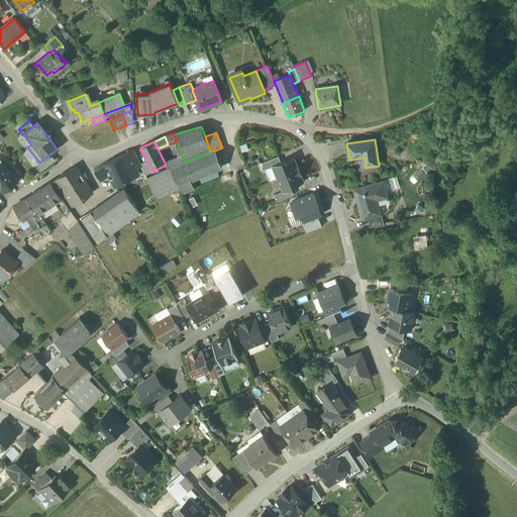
[(185,163),(171,169),(179,185),(184,194),(194,189),(191,181),(222,168),(215,150),(215,149),(185,163)]
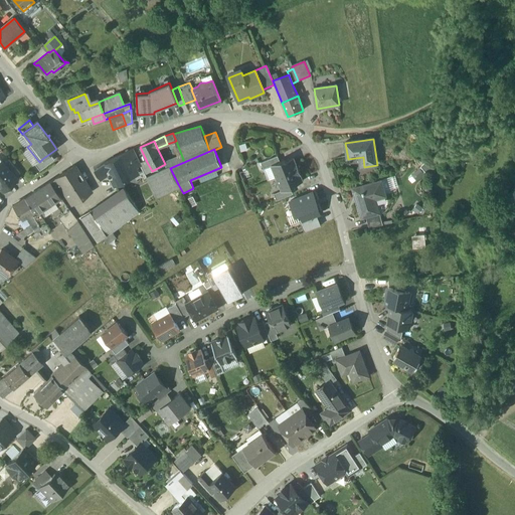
[(134,150),(121,156),(124,162),(137,157),(134,150)]
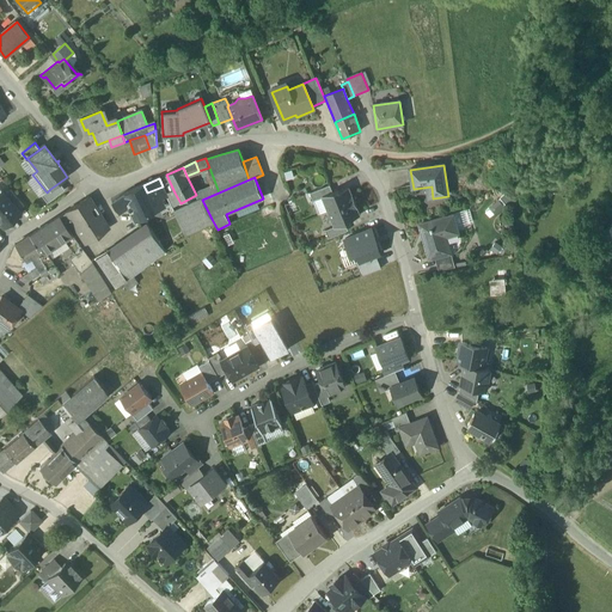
[(59,183),(50,189),(47,193),(41,196),(47,203),(65,190),(59,183)]
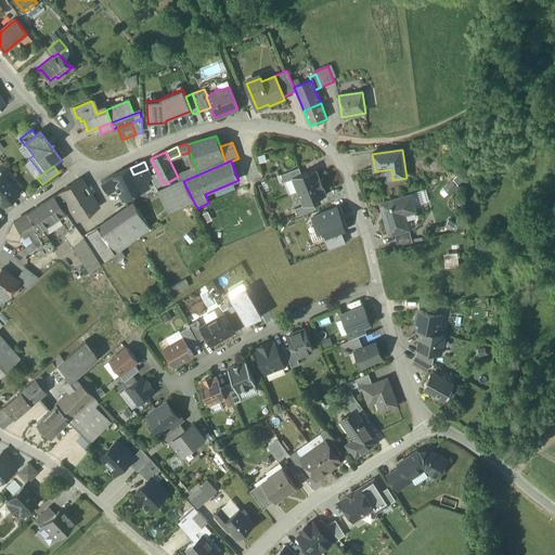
[(130,168),(113,177),(116,184),(124,199),(141,191),(133,175),(130,168)]
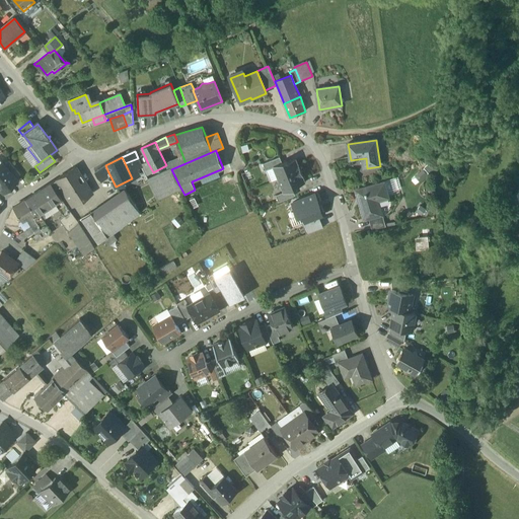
[(279,157),(263,164),(265,170),(273,167),(282,163),(279,157)]
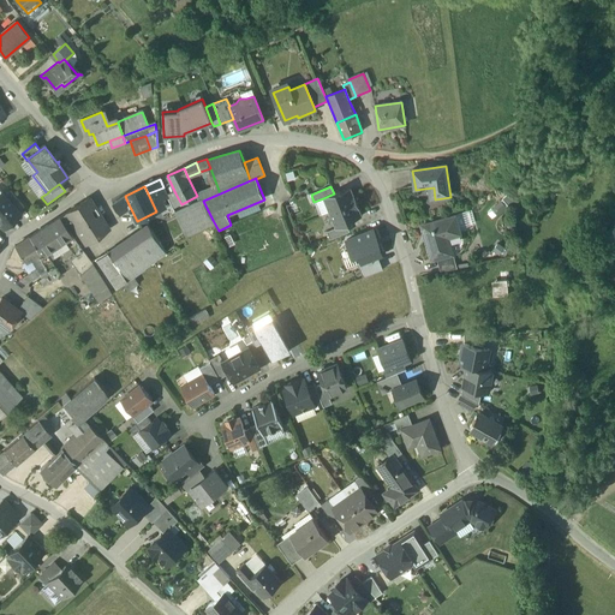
[(334,193),(323,198),(329,214),(356,203),(350,189),(340,192),(340,191),(334,193)]
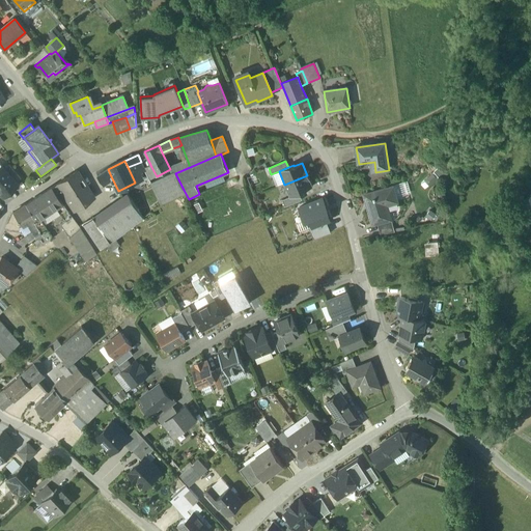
[(4,169),(16,183),(20,178),(9,165),(4,169)]
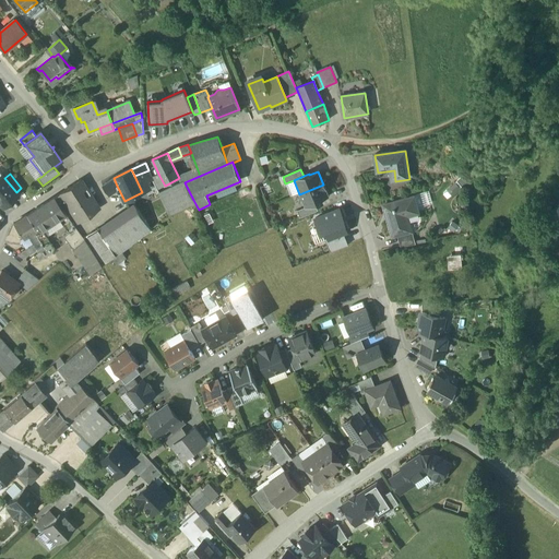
[(0,176),(0,203),(3,207),(19,194),(16,192),(4,178),(2,175),(0,176)]
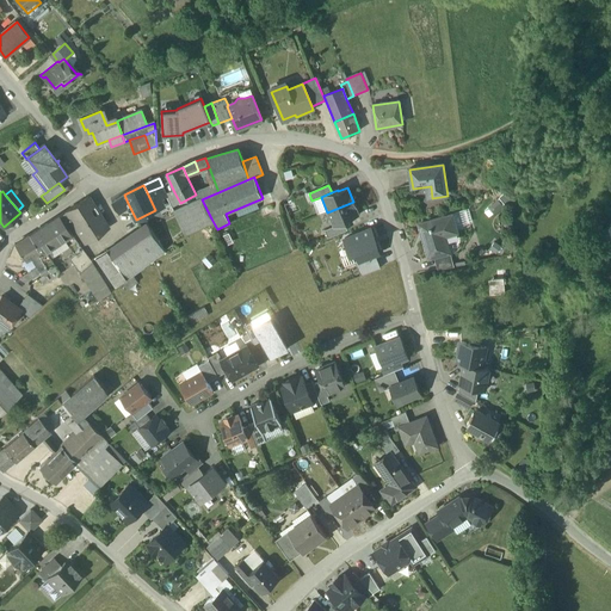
[(174,192),(168,195),(174,207),(180,203),(174,192)]
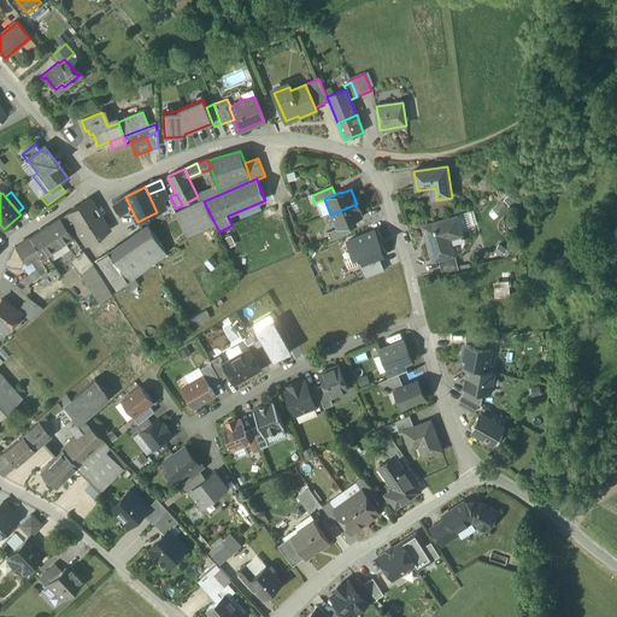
[(125,197),(107,209),(112,216),(129,205),(125,197)]
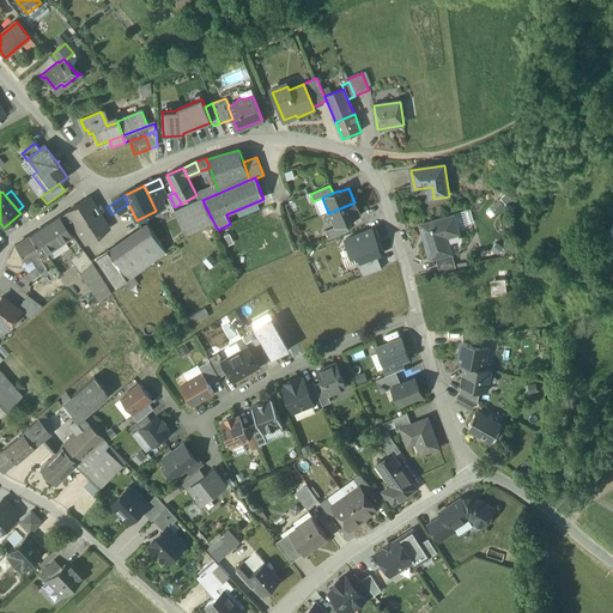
[(89,199),(66,213),(73,225),(86,243),(109,229),(89,199)]
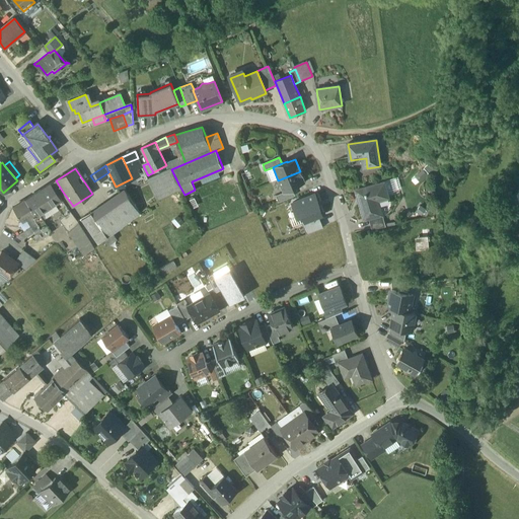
[(171,168),(148,179),(157,197),(179,186),(171,169),(171,168)]
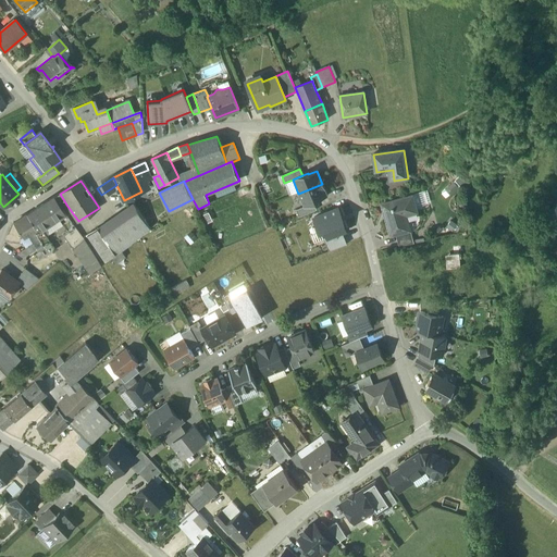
[(322,184),(298,194),(304,207),(304,208),(313,203),(319,201),(319,199),(327,196),(322,184)]
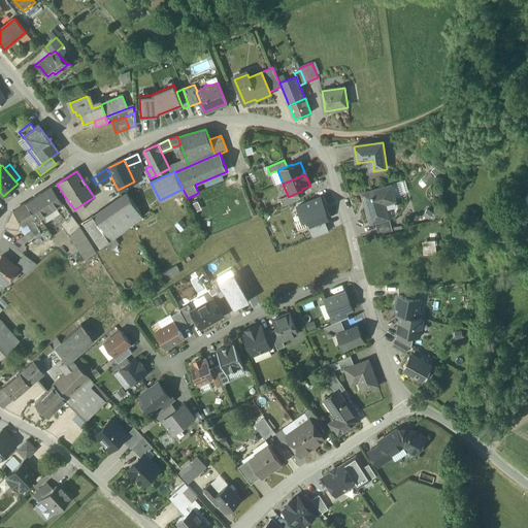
[(57,184),(52,188),(58,197),(63,194),(57,184)]
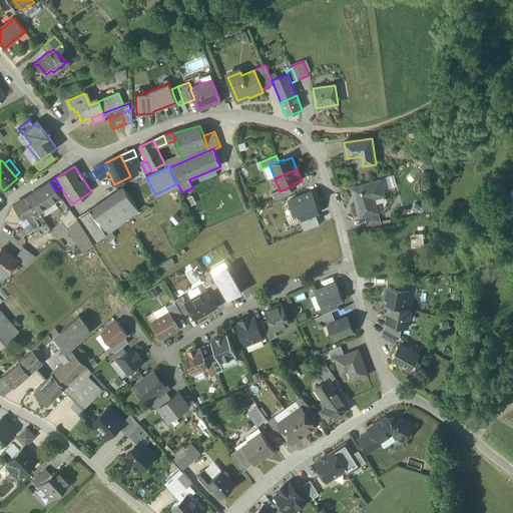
[(380,180),(353,188),(356,198),(355,199),(360,217),(364,216),(374,213),(378,212),(375,204),(372,194),(383,191),(380,180)]
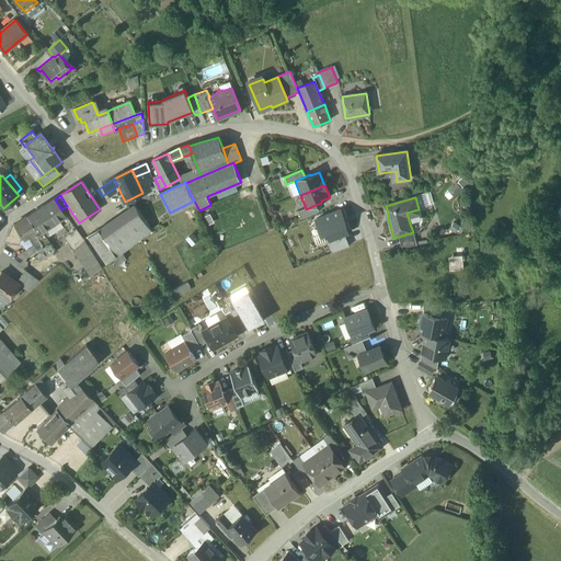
[(50,226),(59,220),(68,235),(76,229),(61,209),(55,199),(55,198),(39,208),(50,226)]
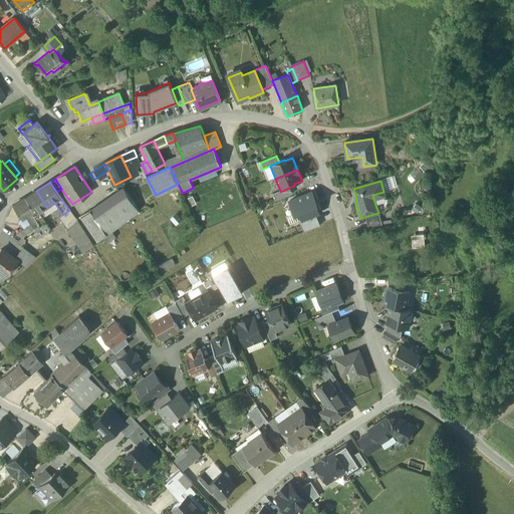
[(280,191),(273,194),(275,201),(292,194),(289,188),(280,192),(280,191)]
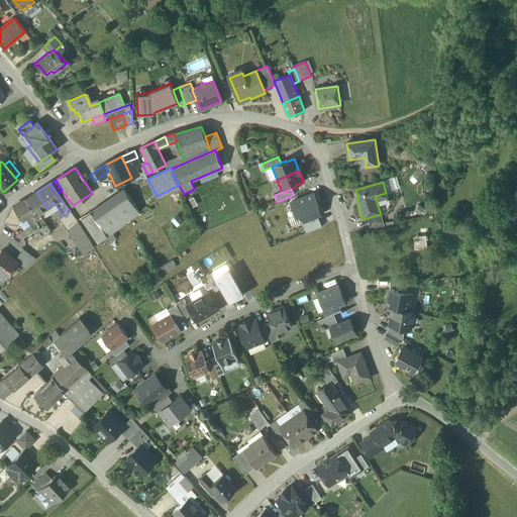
[(124,191),(91,213),(99,225),(109,217),(117,228),(139,212),(124,191)]
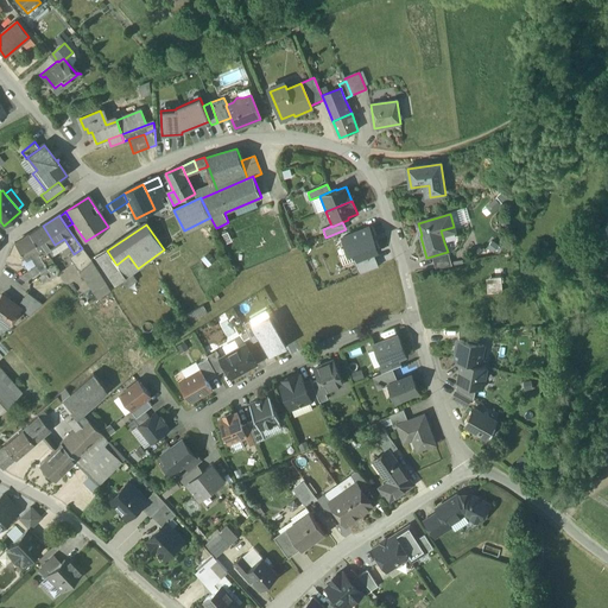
[(55,245),(43,226),(29,235),(30,235),(39,251),(37,252),(43,263),(46,268),(49,272),(57,267),(46,251),(55,245)]
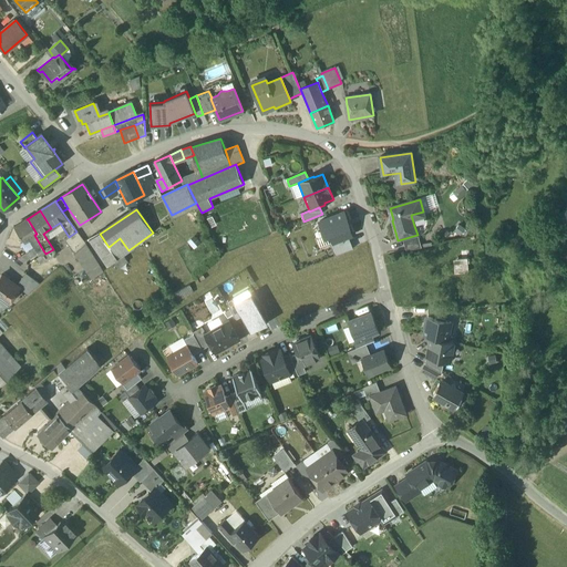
[(343,213),(320,222),(326,236),(330,234),(348,227),(350,226),(343,213)]
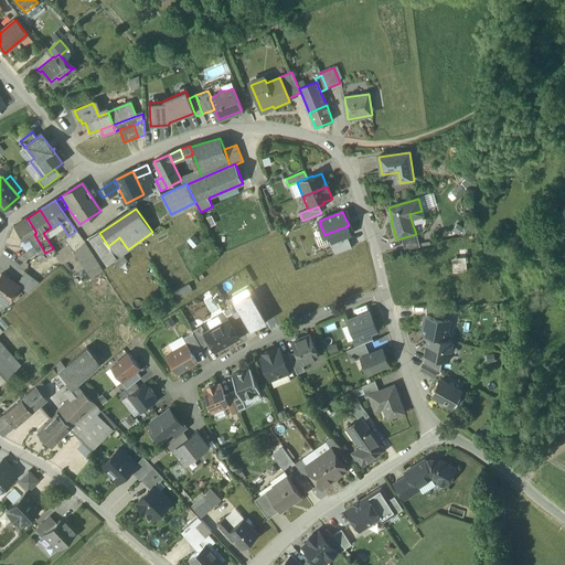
[(28,219),(14,227),(24,241),(29,238),(34,248),(40,244),(34,234),(36,233),(28,219)]
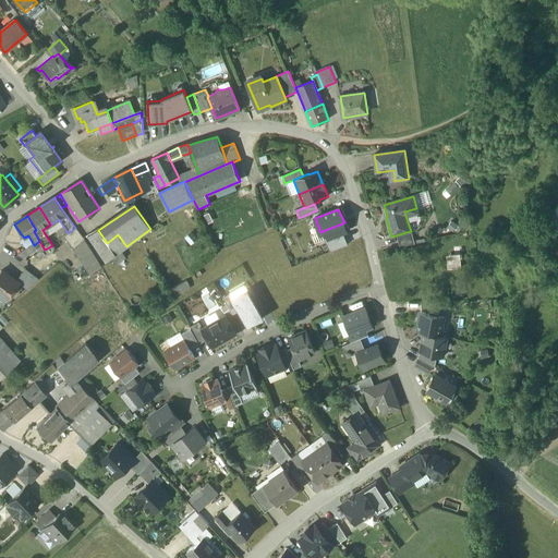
[(342,223),(325,230),(328,239),(343,233),(346,231),(342,223)]
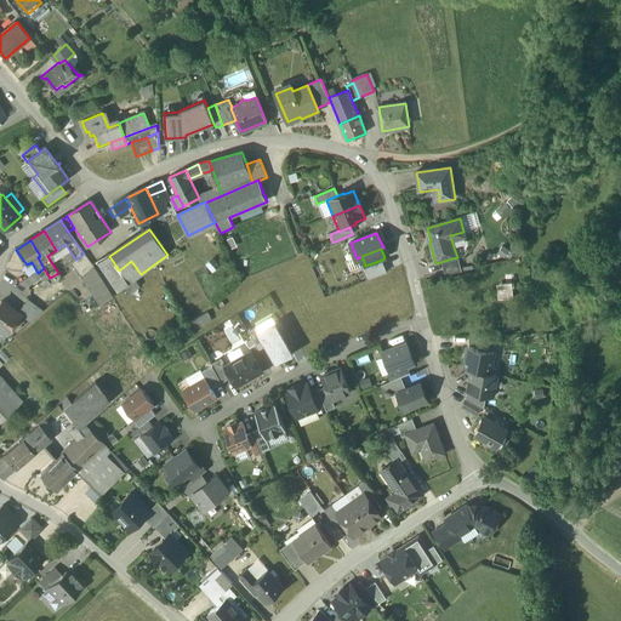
[(75,260),(70,263),(81,278),(93,267),(84,254),(75,260)]
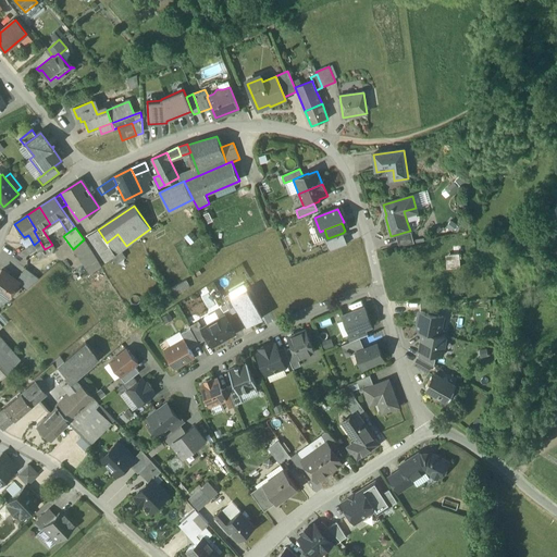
[(97,227),(87,235),(97,249),(107,243),(98,230),(97,227)]
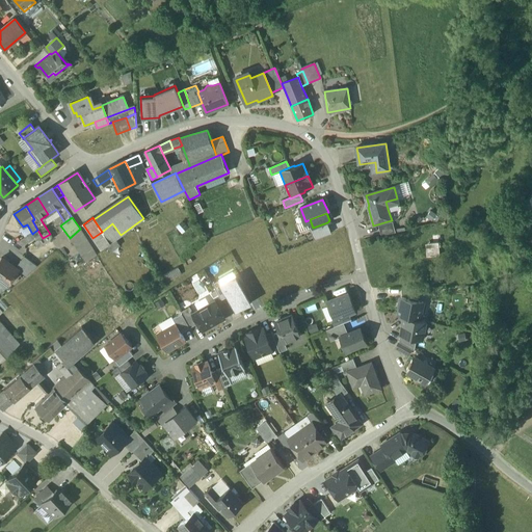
[(388,221),(377,224),(380,236),(395,233),(392,220),(388,221)]
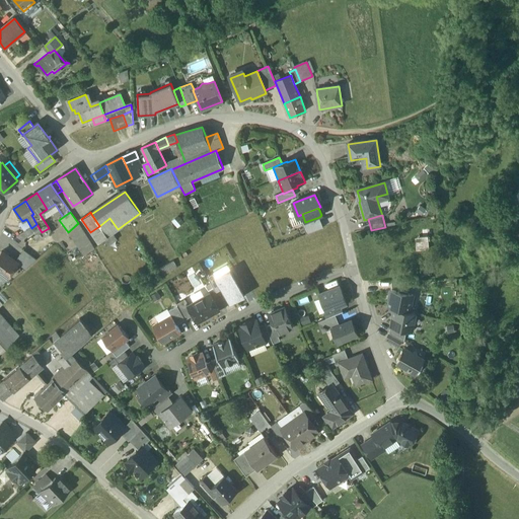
[(323,228),(319,217),(305,222),(302,223),(306,234),(323,228)]
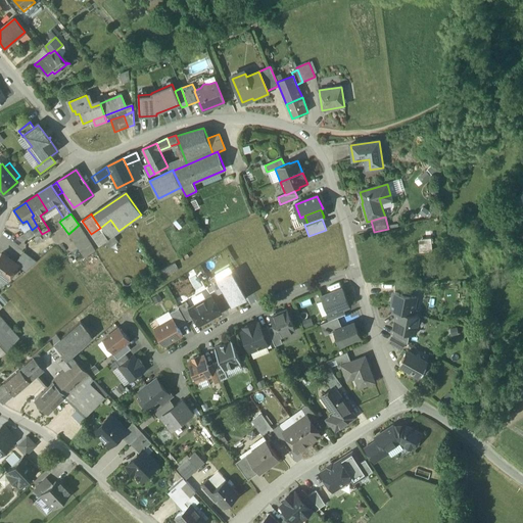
[(110,220),(100,228),(91,234),(98,245),(119,231),(110,220)]
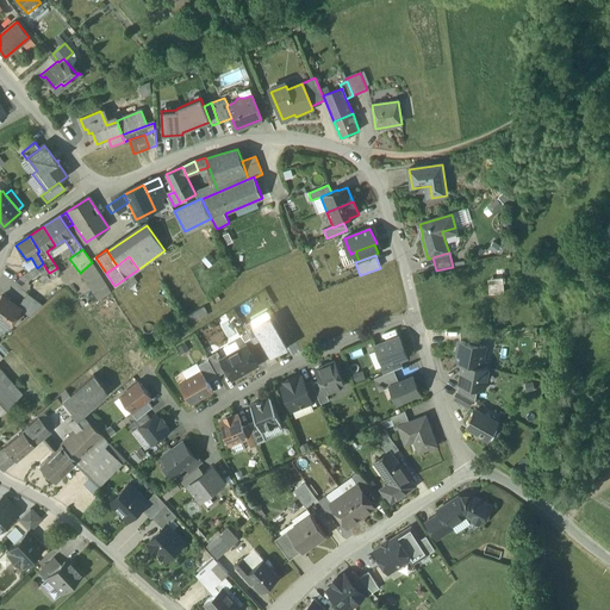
[(92,262),(80,273),(98,298),(109,290),(92,262)]
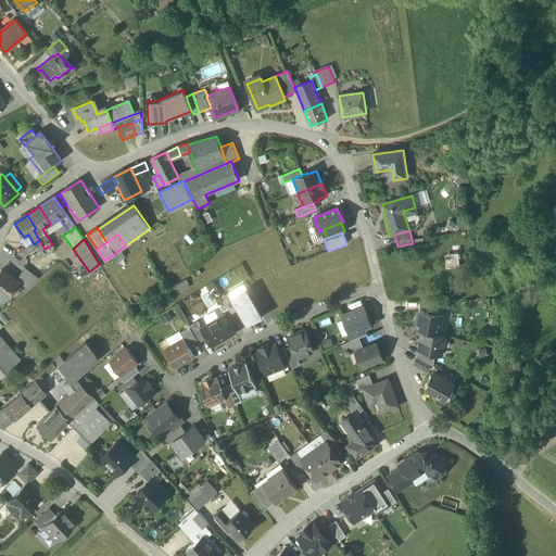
[(34,244),(17,254),(23,258),(37,249),(34,244)]
